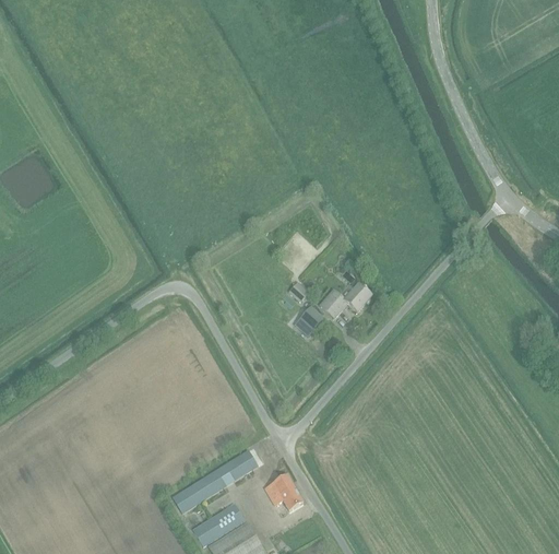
[(296,282),(290,290),(300,298),(307,292),(296,282)]
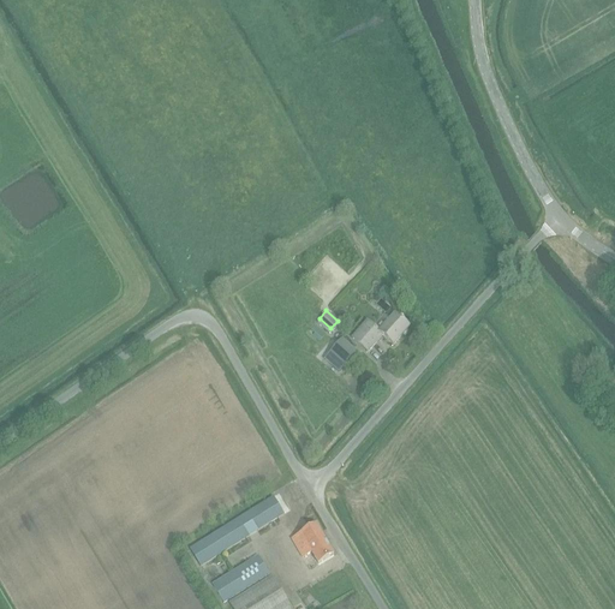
[(352,333),(358,339),(368,347),(382,330),(393,340),(410,322),(402,317),(404,316),(401,315),(395,310),(380,327),(368,316),(352,333)]
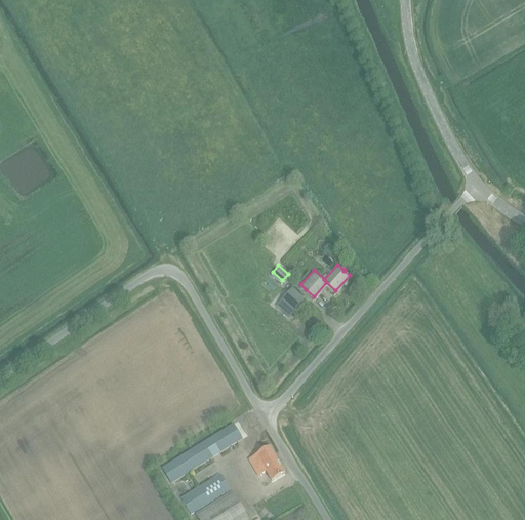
[(266,276),(264,279),(273,286),(277,281),(271,277),(269,279),(266,276)]
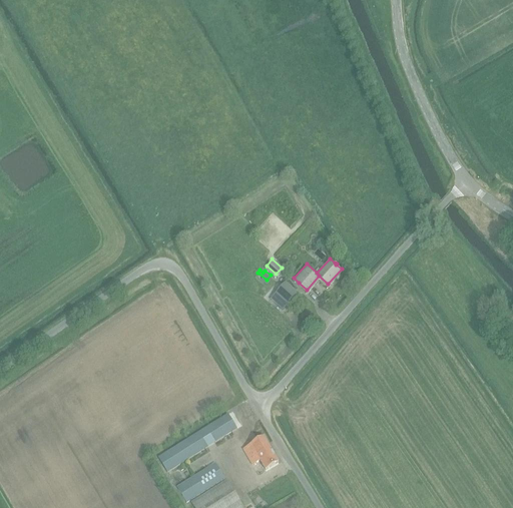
[(286,279),(271,296),(284,307),(299,290),(286,279)]
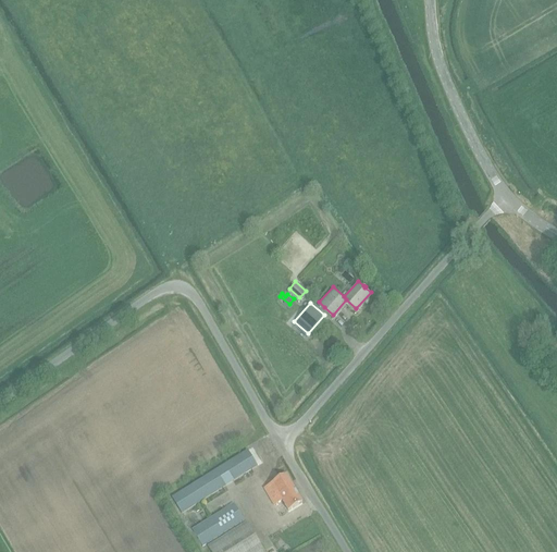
[(181,508),(248,467),(257,462),(247,445),(171,492),(181,508)]
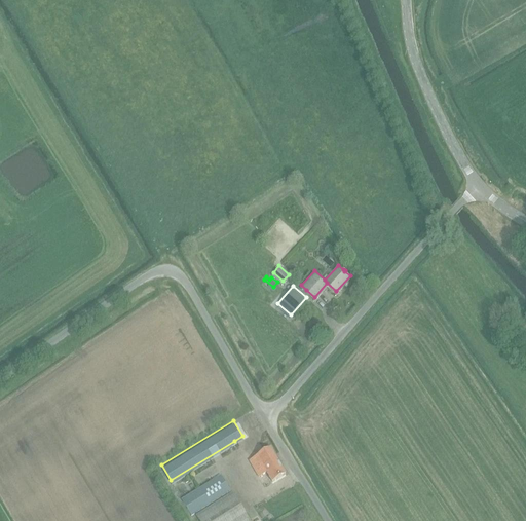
[(271,478),(276,475),(285,470),(270,445),(250,457),(259,474),(266,470),(271,478)]
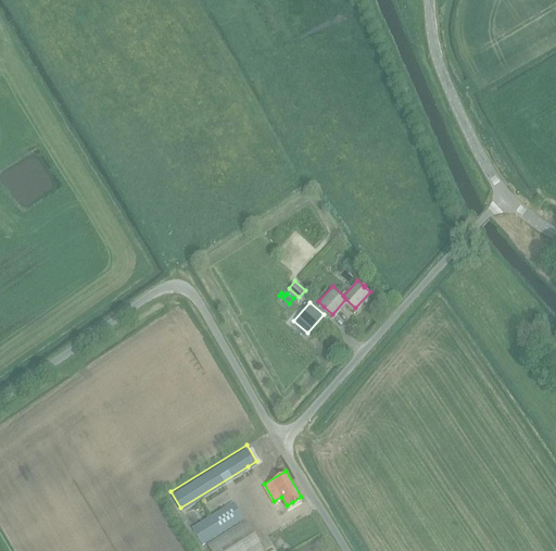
[(243,515),(234,498),(191,524),(202,541),(243,515)]
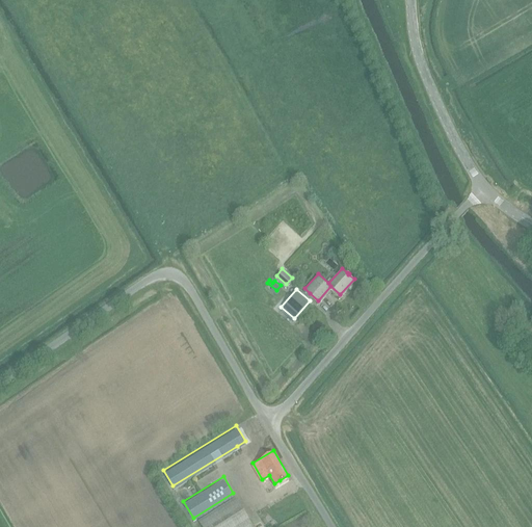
[(235,494),(198,517),(204,526),(250,526),(255,525),(245,510),(244,510),(235,494)]
